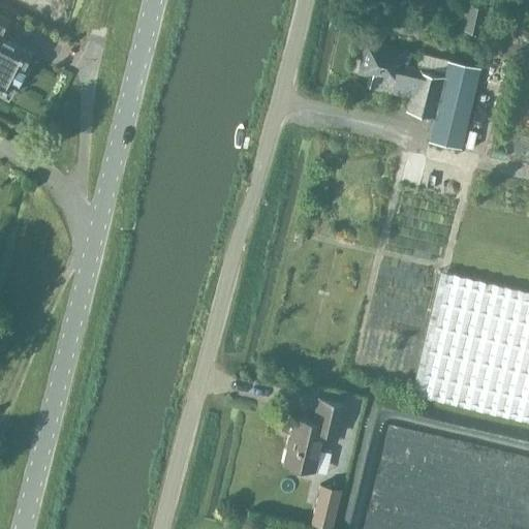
[(459,28),(484,33),(490,7),(465,1),(459,28)]
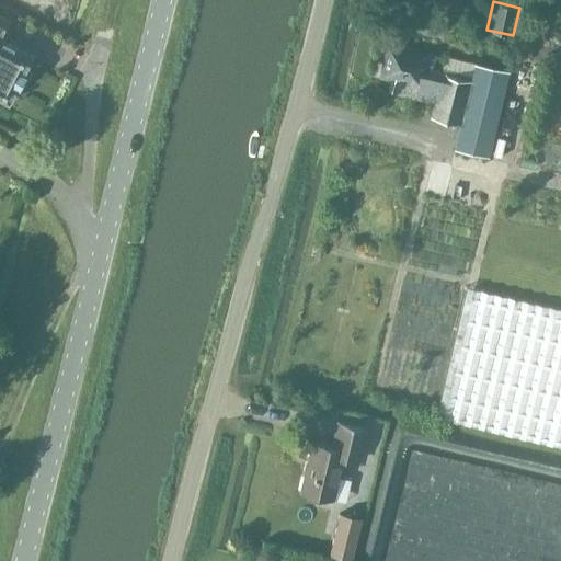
[(0,45),(0,38),(2,33),(8,19),(0,14),(0,98),(9,103),(16,86),(22,89),(30,75),(23,72),(33,55),(3,39),(0,45)]
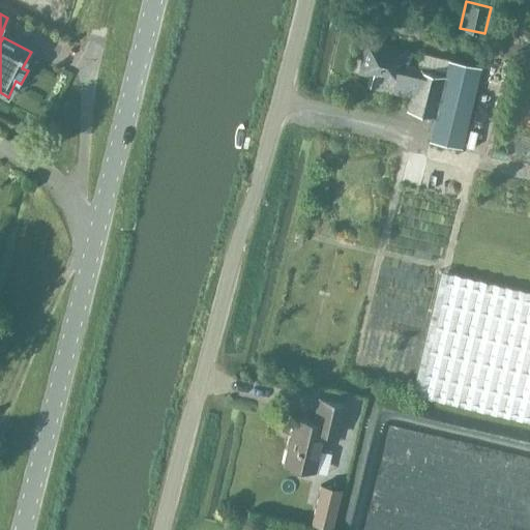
[(366,40),(358,75),(372,78),(370,89),(394,94),(410,98),(407,111),(435,117),(442,84),(448,60),(420,54),(417,67),(409,66),(413,51),(366,40)]
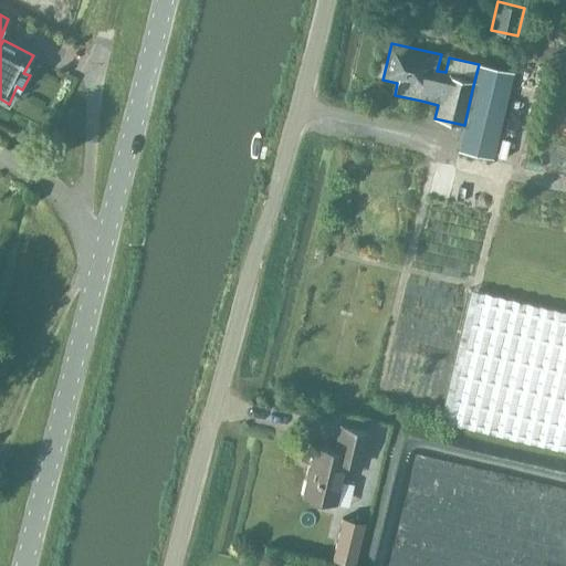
[(507,97),(472,90),(464,125),(459,152),(493,159),(507,97)]
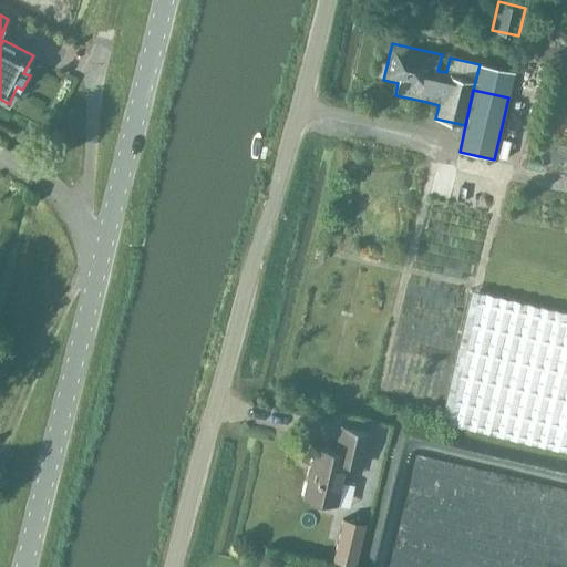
[(566,453),(566,312),(472,291),(441,424),(566,453)]
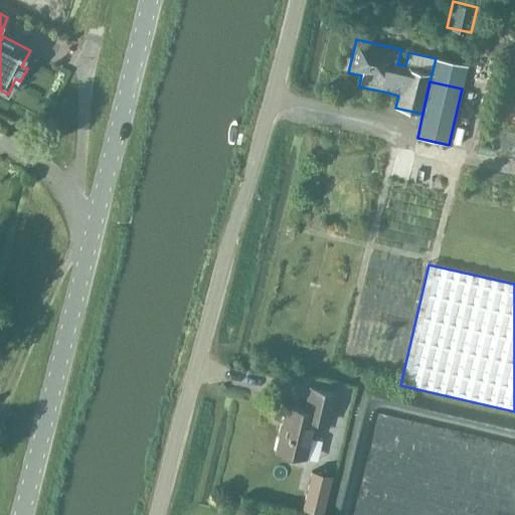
[(288,407),(277,453),(306,460),(315,421),(330,424),(337,395),(312,389),(306,411),(288,407)]
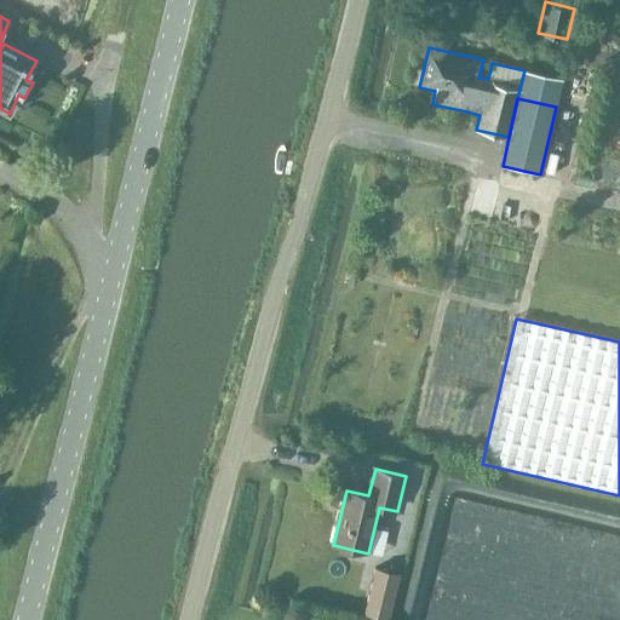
[(400,574),(375,568),(366,610),(389,616),(400,574)]
